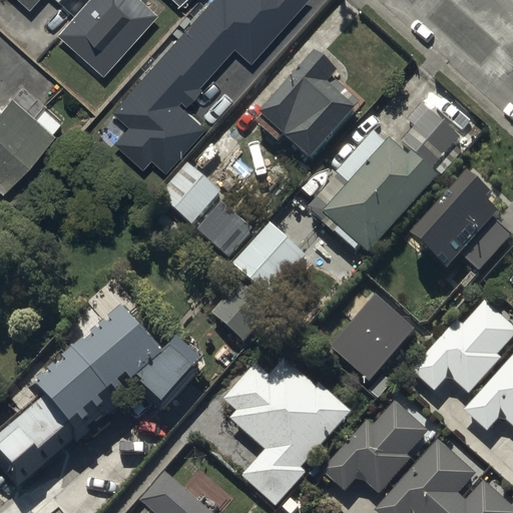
[(160,18),(139,0),(8,0),(29,18),(44,0),(50,0),(75,21),(56,42),(102,83),(160,18)]
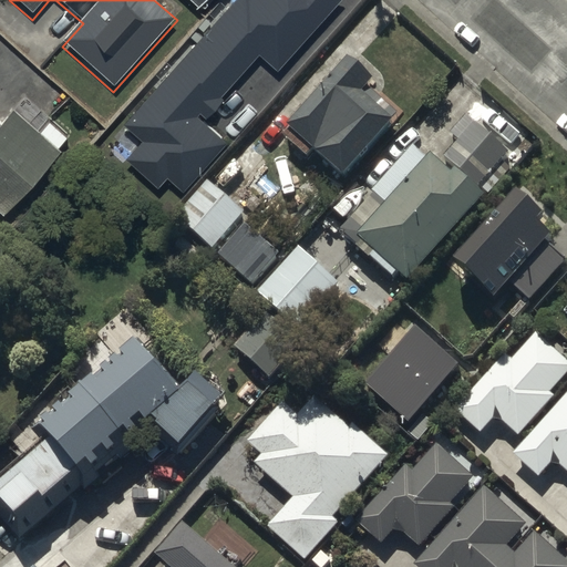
[(126,160),(157,187),(167,176),(183,189),(222,146),(195,123),(260,50),(277,65),(334,0),(238,0),(126,125),(143,141),(126,160)]
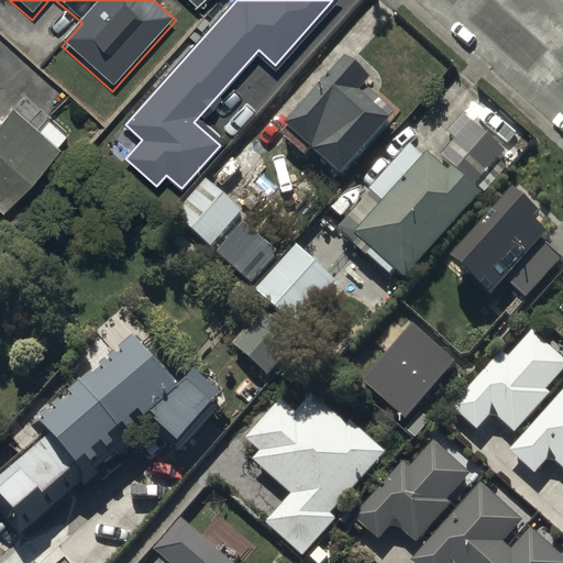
[(181,0),(197,13),(209,0),(181,0)]
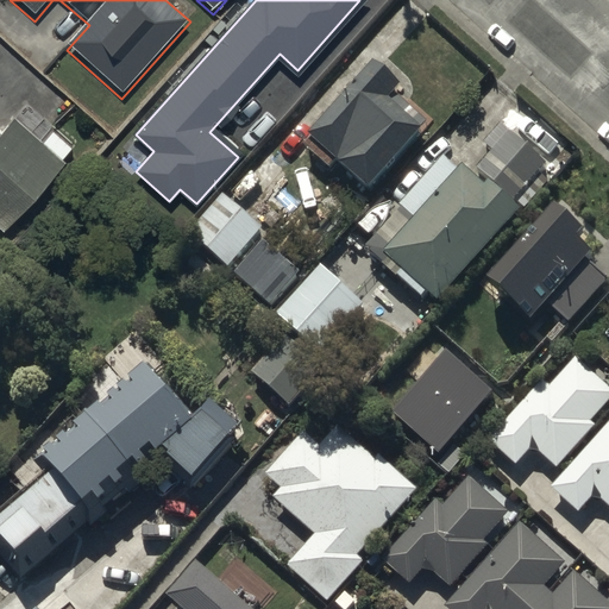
[(307,156),(365,207),(419,148),(385,119),(400,102),(374,80),(307,156)]
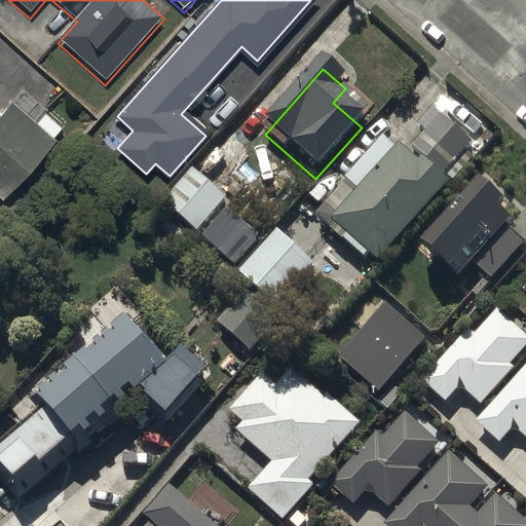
[(0,201),(4,207),(59,146),(16,109),(4,122),(0,117),(0,201)]
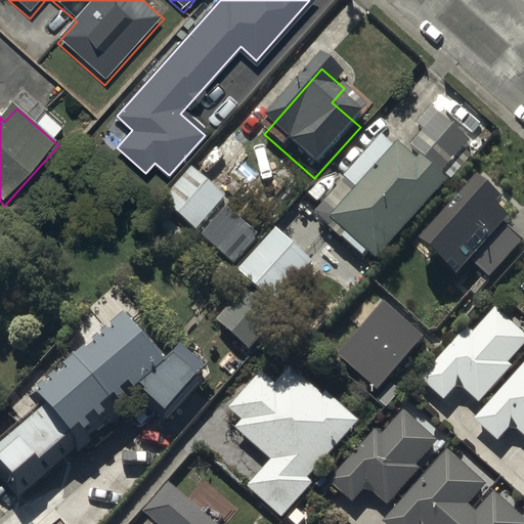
[(425,137),(410,153),(442,181),(472,149),(431,112),(416,129),(425,137)]
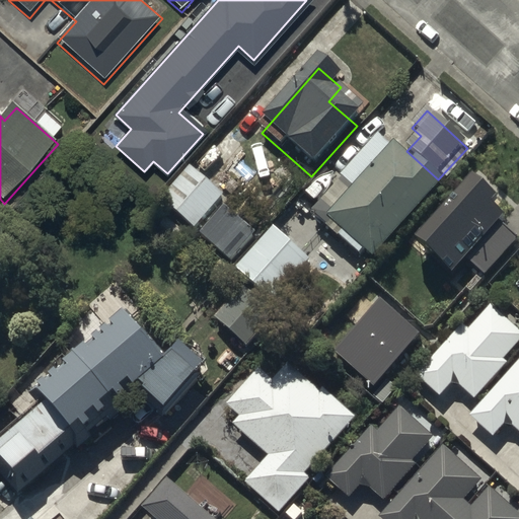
[(360,262),(369,270),(436,194),(393,156),(389,159),(363,136),(326,178),(338,189),(305,224),(355,268),(360,262)]
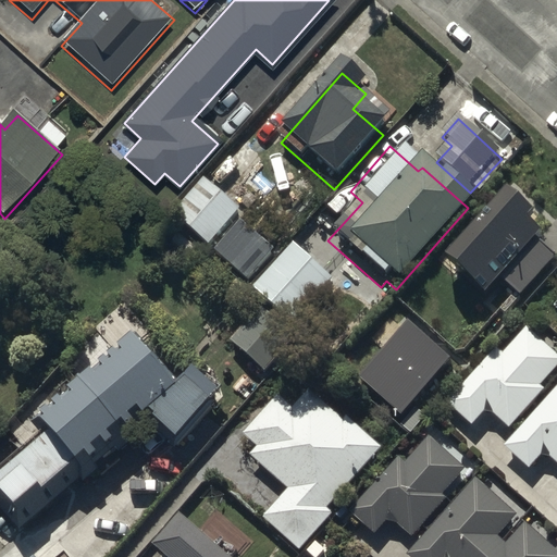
[(240,203),(206,172),(174,208),(209,239),(240,203)]
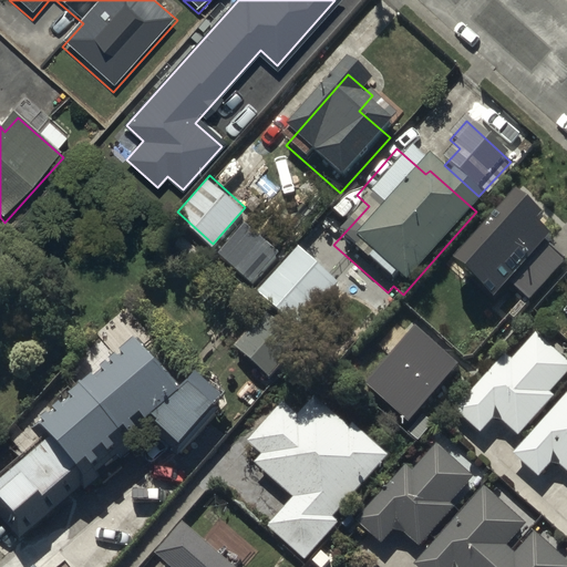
[(515,192),(454,260),(494,296),(507,281),(528,299),(566,256),(533,225),(542,216),(515,192)]
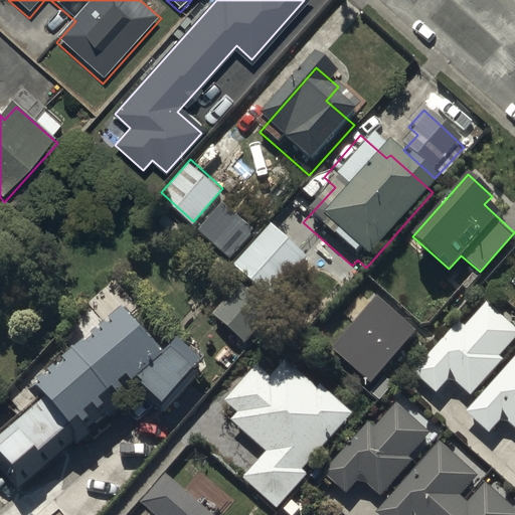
[(229,259),(254,231),(223,202),(198,229),(229,259)]
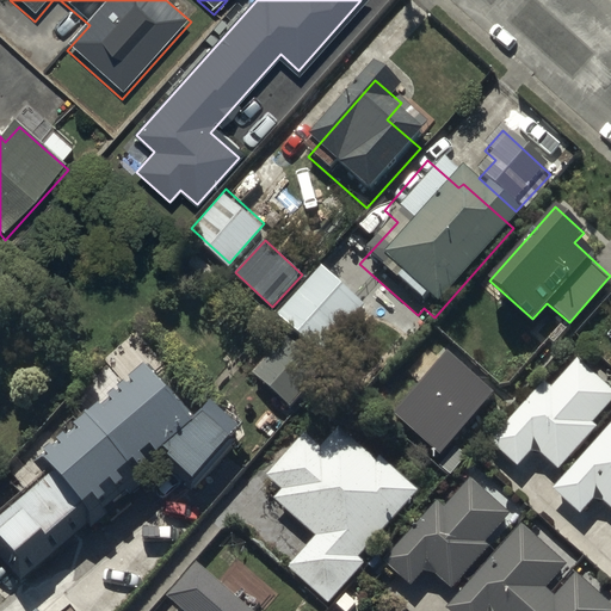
[(368,303),(322,265),(283,312),(328,350),(368,303)]
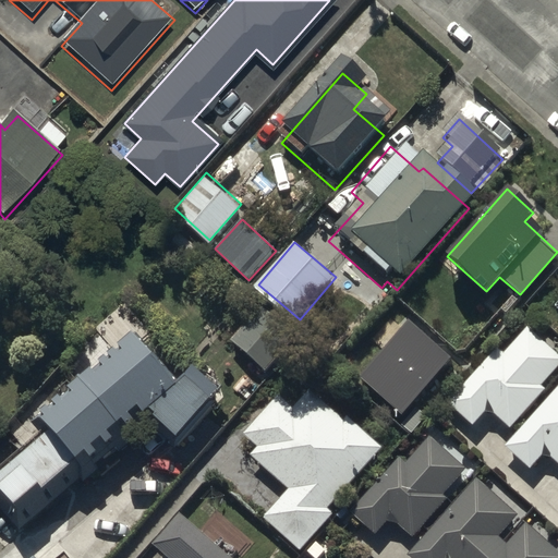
[(263,302),(229,338),(265,371),(298,334),(263,302)]
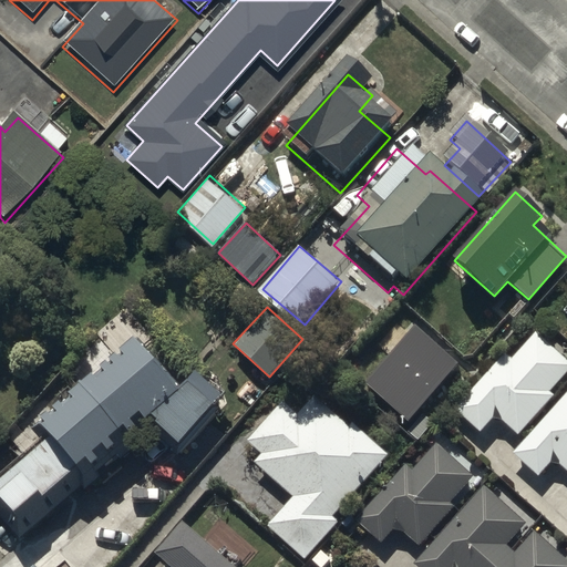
[(457,362),(414,326),(366,383),(409,420),(457,362)]
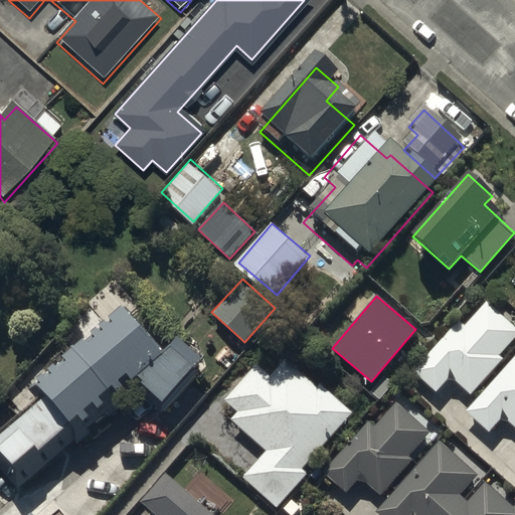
[(514,326),(485,300),(463,325),(457,320),(425,355),(410,372),(434,391),(448,375),(468,392),(499,357),(496,355),(514,333),(514,326)]
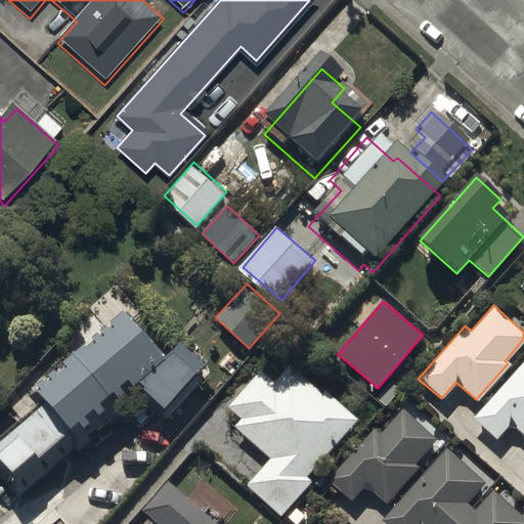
[(79,438),(141,384),(166,406),(197,373),(175,353),(167,360),(124,311),(36,388),(43,396),(0,433),(0,450),(22,475),(73,430),(79,438)]
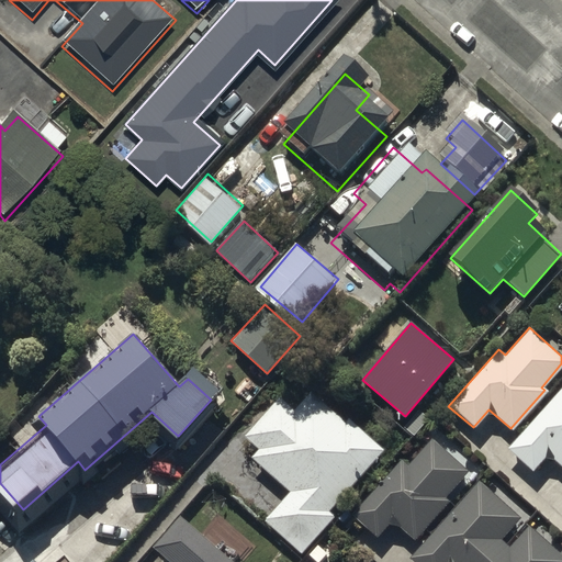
[(561,388),(506,451),(531,473),(546,457),(561,470),(561,388)]
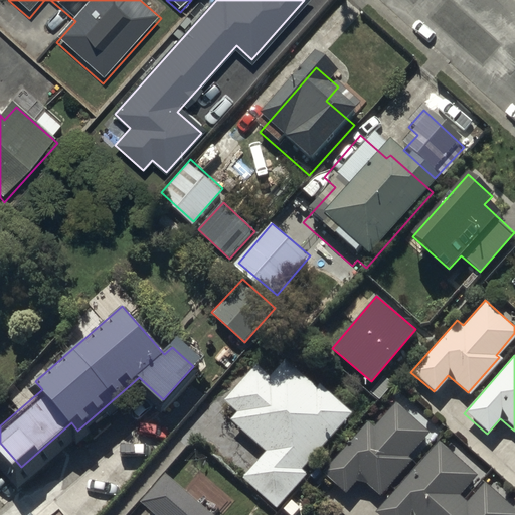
[(287,359),(269,380),(256,370),(225,405),(236,415),(231,421),(267,452),(242,479),(276,508),(307,474),(302,469),(350,414),(287,359)]
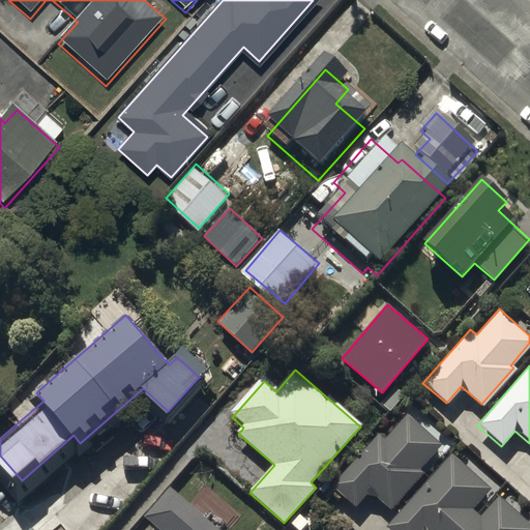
[(409,416),(386,441),(381,436),(348,472),(333,490),(356,510),(372,493),(392,511),(424,475),(421,472),(444,446),(409,416)]
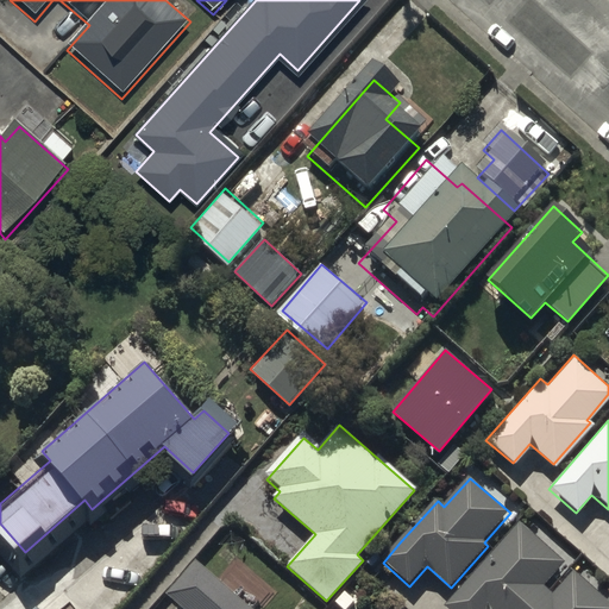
[(565,564),(520,523),(444,608),(608,608),(608,602),(575,572),(554,594),(546,586),(565,564)]
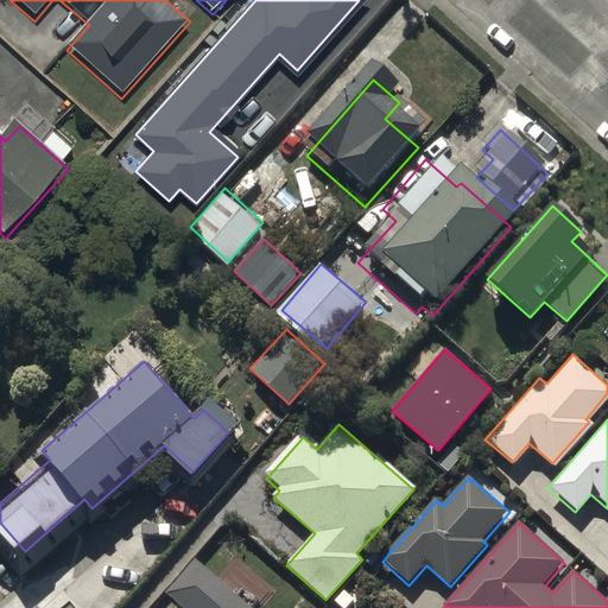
[(264,607),(272,600),(234,565),(213,589),(198,576),(169,607),(264,607)]
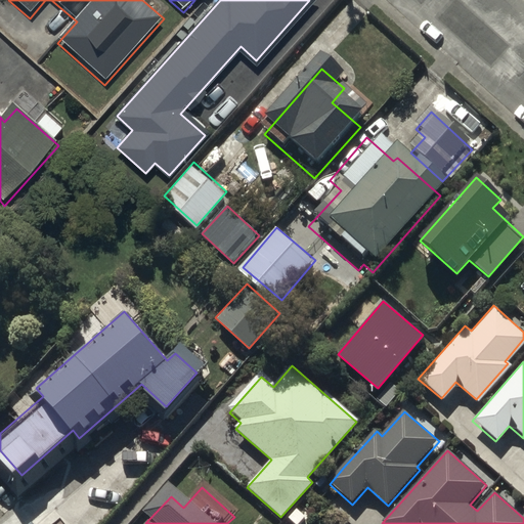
All buildings are outlined.
